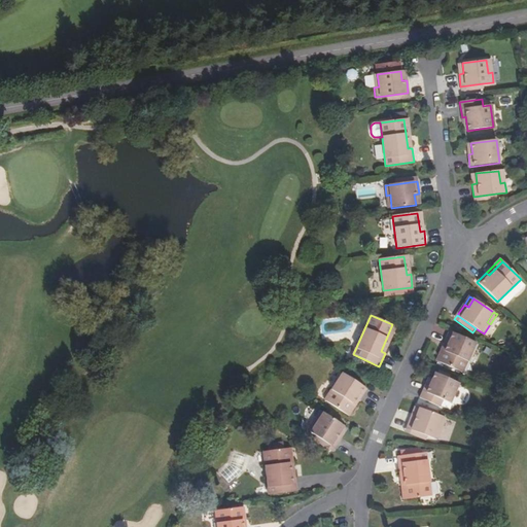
[(396,326),(392,324),(381,351),(385,353),(396,326)]
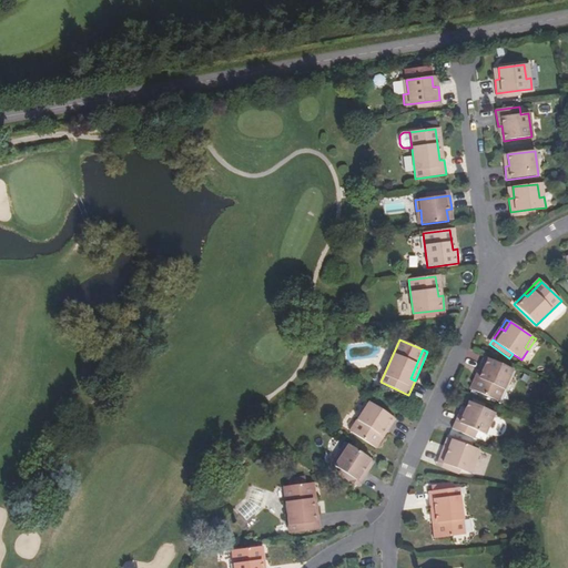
[(483,372),(474,391),(498,402),(513,371),(484,357),(478,369),(483,372)]
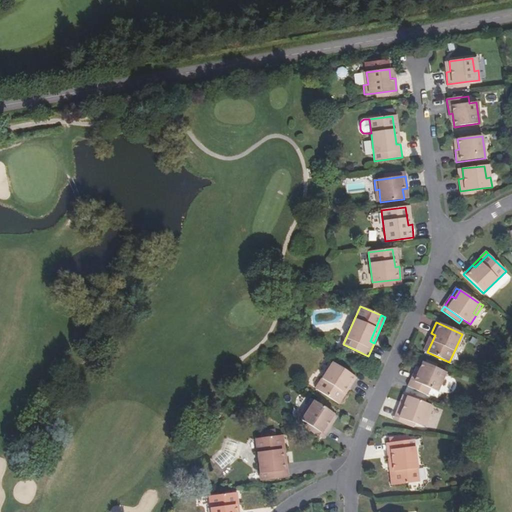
[(435,335),(431,333),(423,351),(427,352),(435,335)]
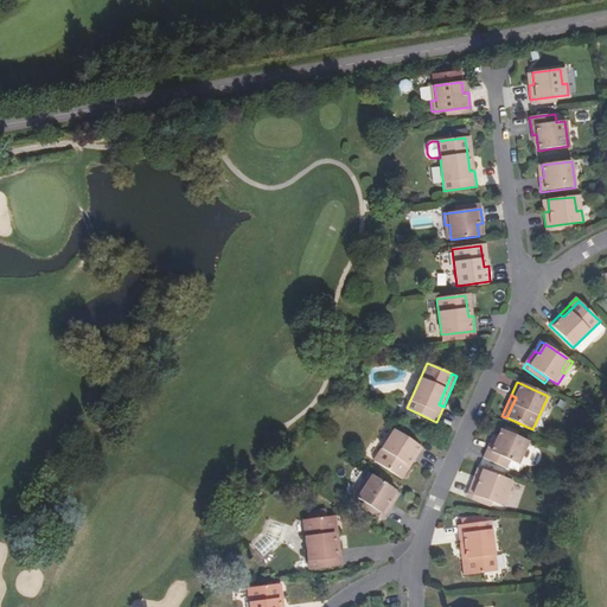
[(410,458),(414,460),(422,448),(394,429),(374,461),(397,477),(410,458)]
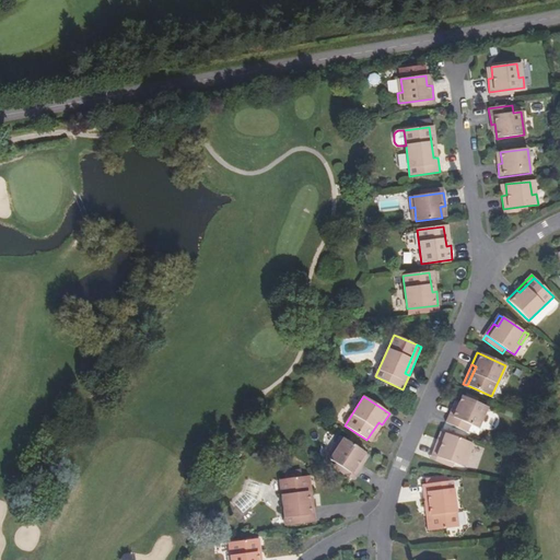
[(478,429),(488,407),(476,403),(465,397),(463,396),(458,404),(456,409),(453,408),(446,423),(468,432),(471,426),(478,429)]
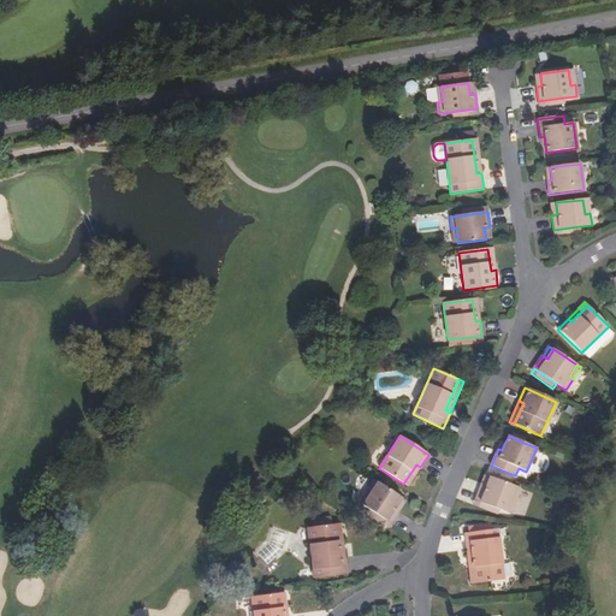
[(403,484),(408,486),(420,467),(416,465),(403,484)]
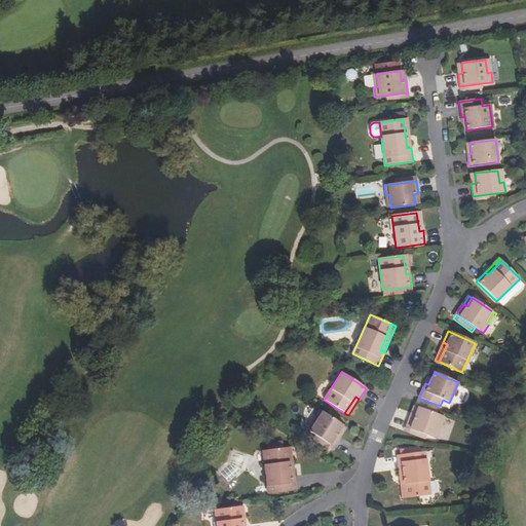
[(427,436),(437,439),(440,429),(436,427),(441,416),(419,407),(415,417),(411,415),(406,427),(427,436)]
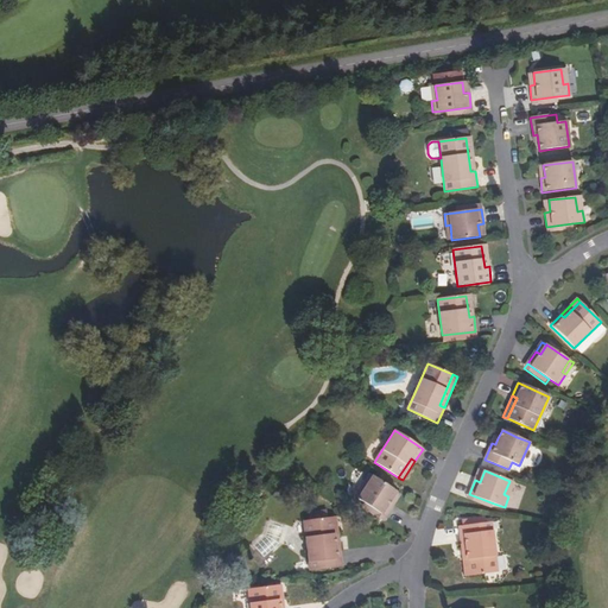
[(365,488),(373,476),(368,474),(360,486),(365,488)]
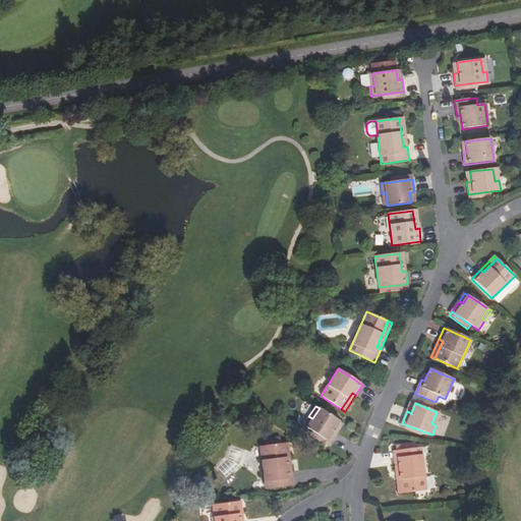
[(308,416),(303,424),(311,429),(331,443),(338,431),(334,429),(339,421),(320,408),(312,418),(308,416)]
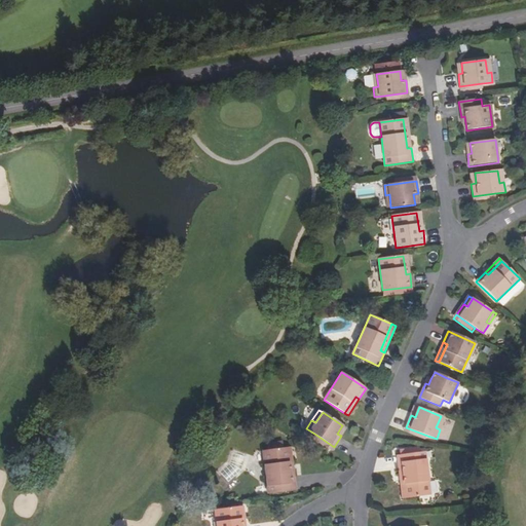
[(436,427),(440,429),(445,417),(441,416),(436,427)]
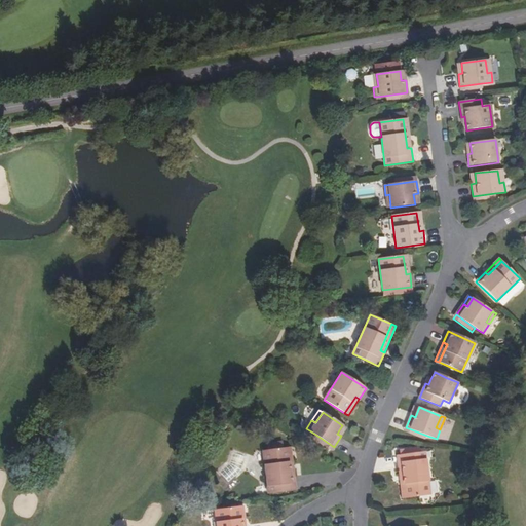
[(337,434),(341,436),(346,427),(342,425),(337,434)]
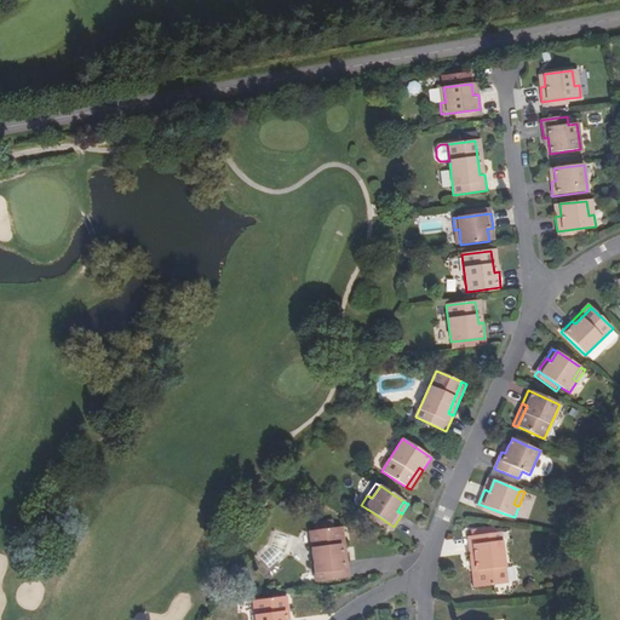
[(504,514),(478,504),(476,509),(501,518),(504,514)]
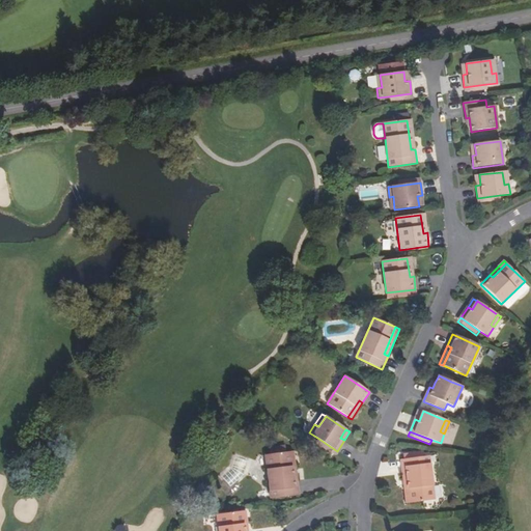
[(334,454),(337,451),(317,438),(314,442),(334,454)]
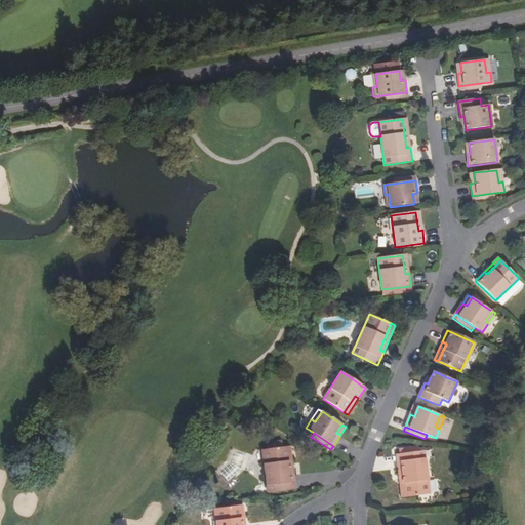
[(268,492),(295,489),(293,475),(289,476),(286,446),(263,449),(268,492)]
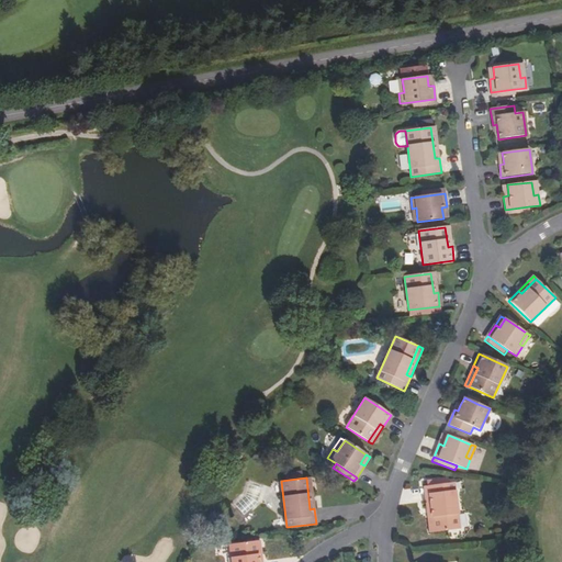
[(429,502),(435,532),(460,529),(454,482),(424,486),(426,502),(429,502)]
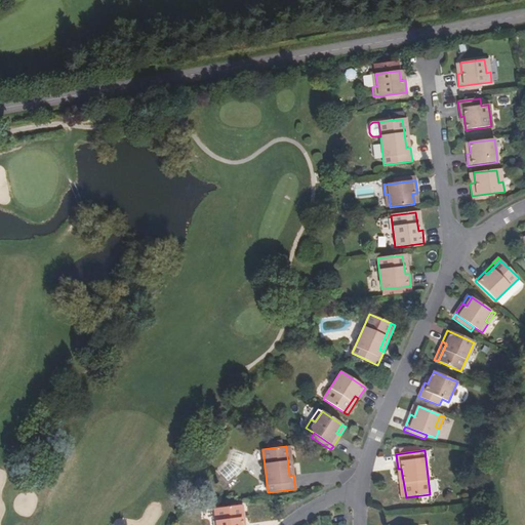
[(242,524),(239,506),(214,509),(215,524),(245,524),(242,524)]
